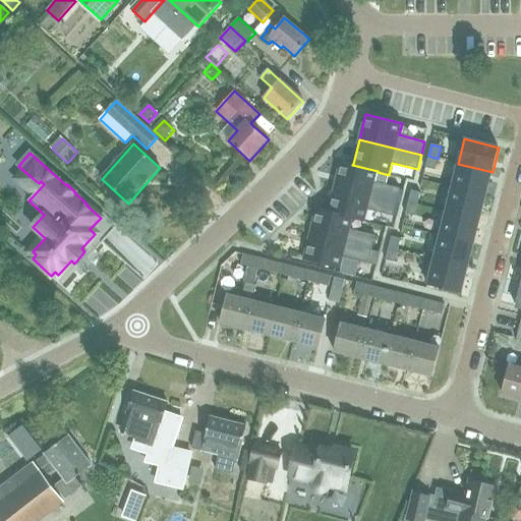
[(438,159),(428,156),(425,168),(435,170),(438,159)]
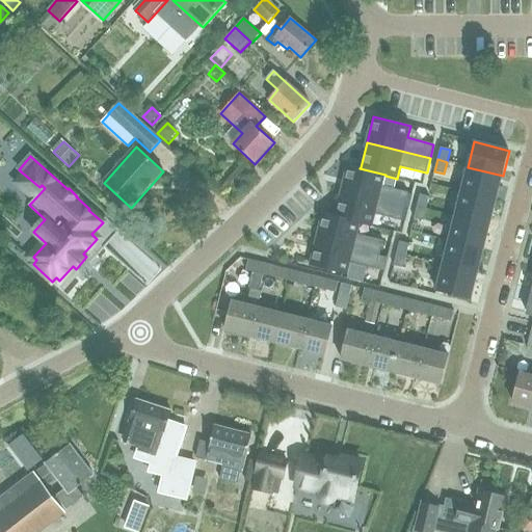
[(382,186),(386,176),(386,175),(360,168),(361,167),(348,164),(342,191),(405,207),(408,192),(382,186)]
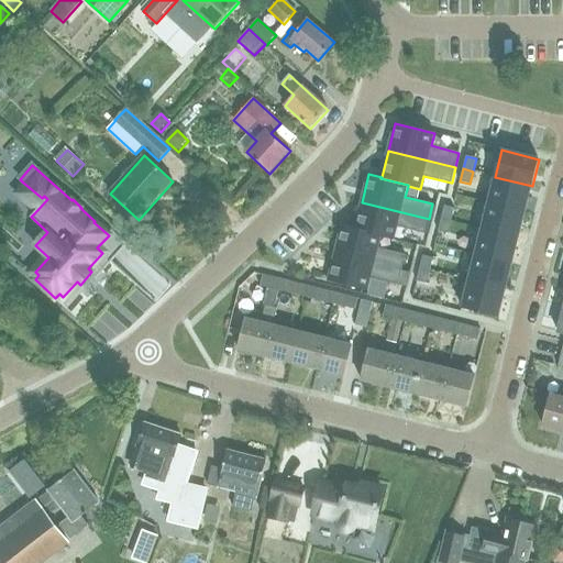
[(526,212),(532,186),(495,177),(488,202),(526,212)]
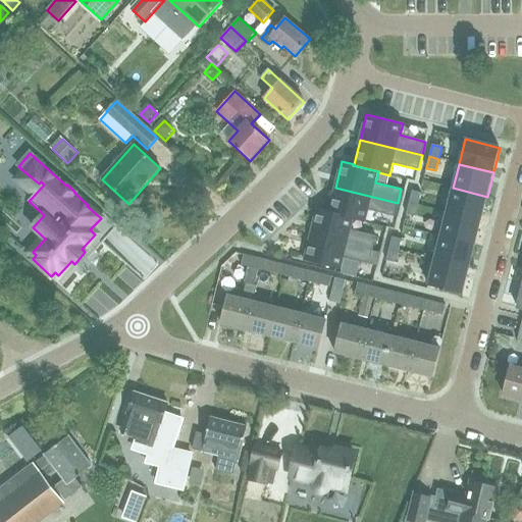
[(394,217),(398,203),(335,188),(329,212),(328,212),(354,218),(353,219),(365,222),(368,210),(394,217)]
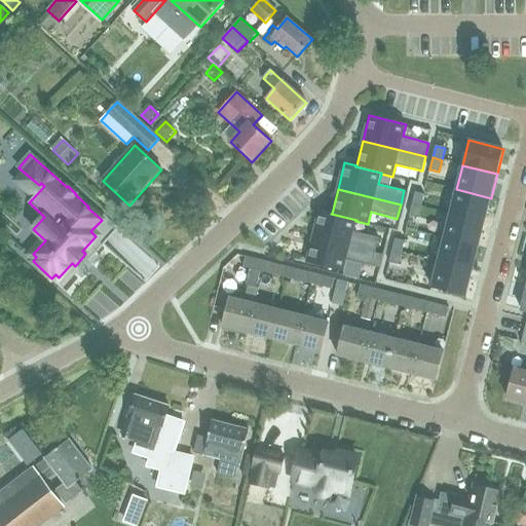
[(450,214),(485,222),(491,198),(456,189),(450,214)]
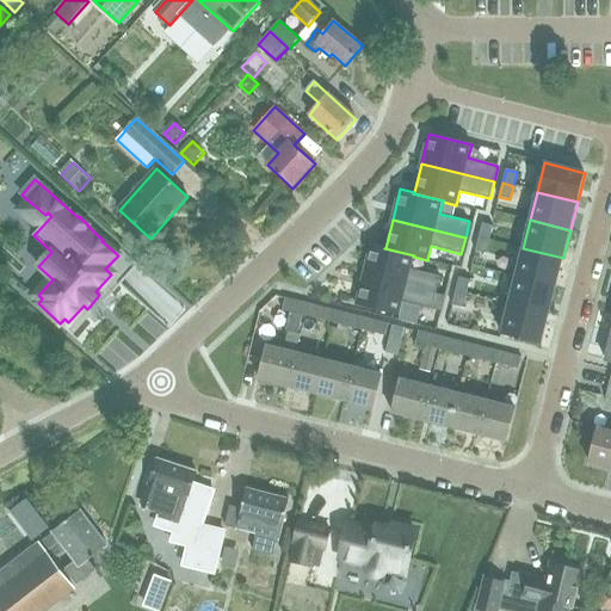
[(482,223),(479,238),(491,240),(494,226),(482,223)]
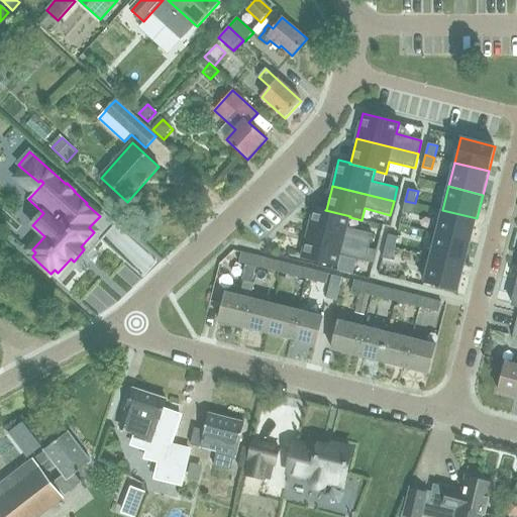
[(415,203),(405,201),(402,212),(403,212),(412,215),(415,203)]
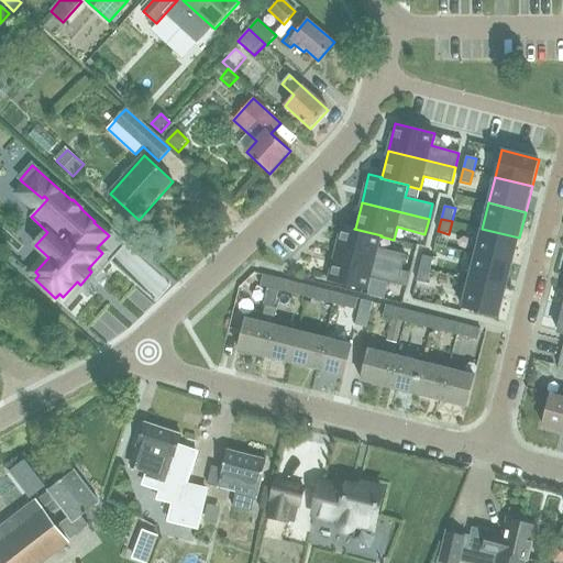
[(378,247),(381,236),(382,235),(354,229),(355,229),(342,225),(334,253),(403,269),(406,255),(378,247)]
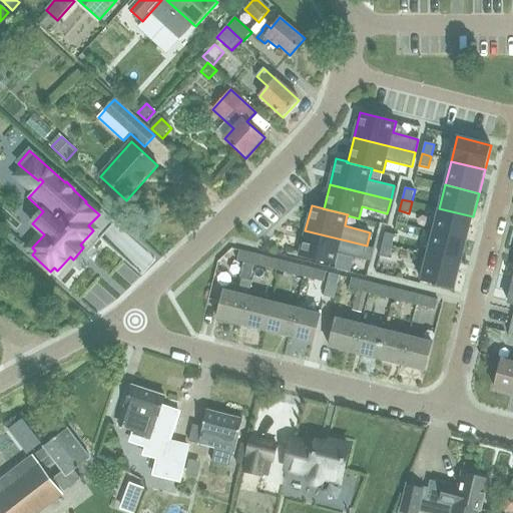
[(467,240),(473,216),(439,208),(433,231),(467,240)]
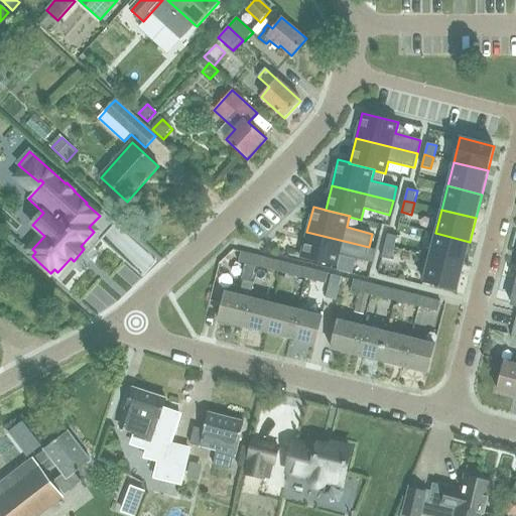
[(401,216),(399,224),(408,227),(411,218),(401,216)]
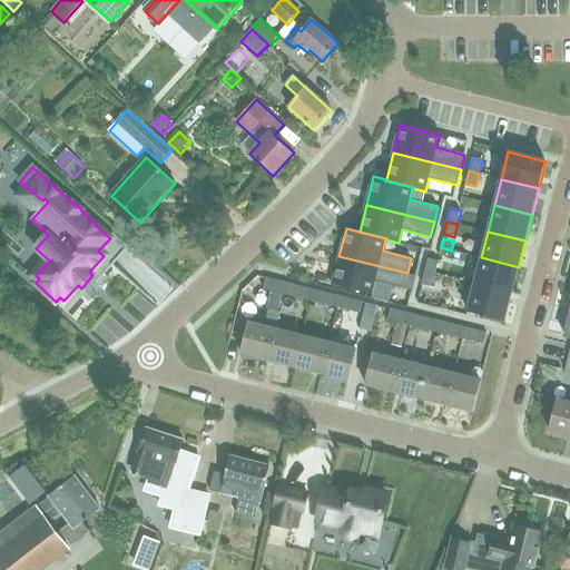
[(408,273),(338,256),(332,285),(372,295),(375,282),(403,288),(408,273)]
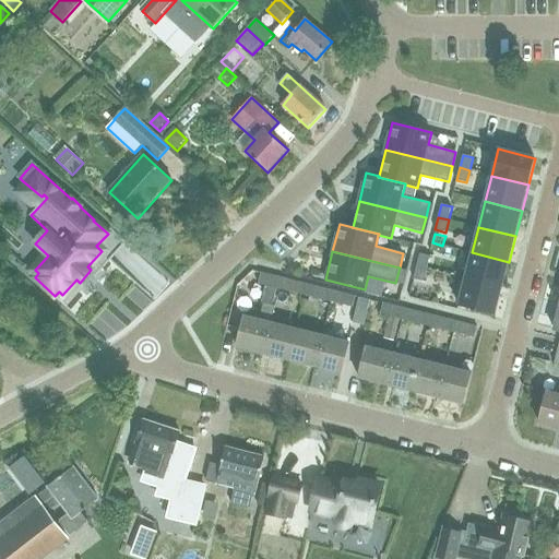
[(465,278),(502,288),(509,262),(472,252),(465,278)]
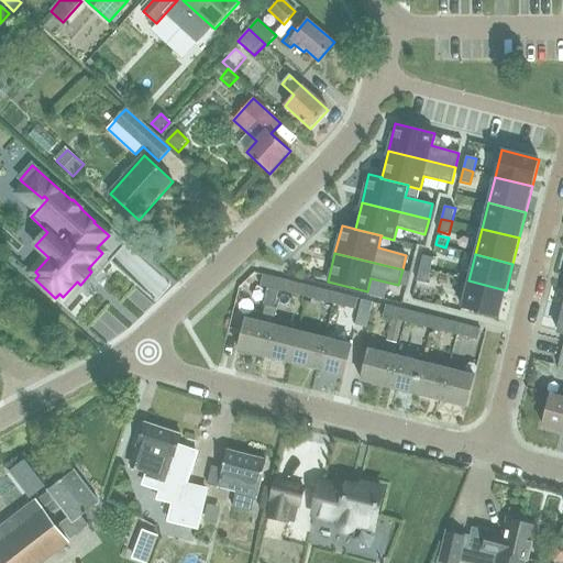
[(433,258),(432,257),(423,255),(420,268),(430,271),(433,258)]
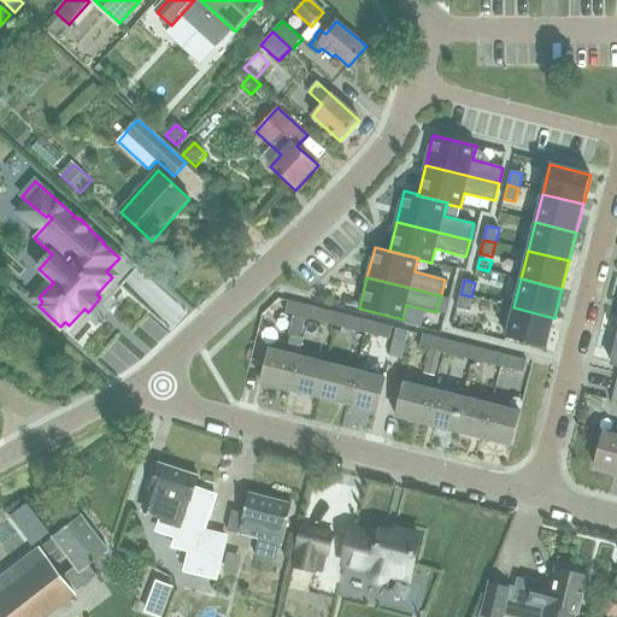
[(457,309),(468,311),(471,297),(460,294),(457,309)]
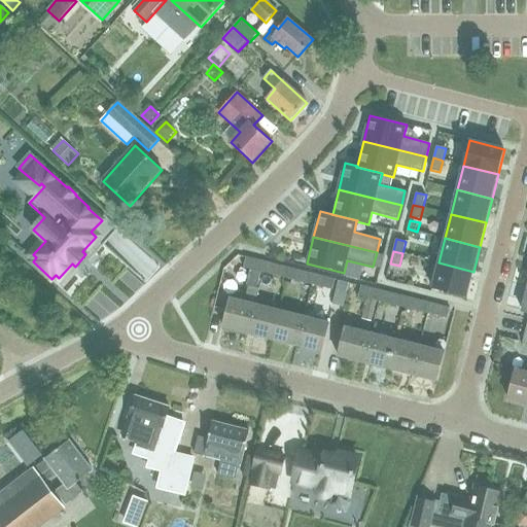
[(223,327),(249,334),(256,305),(260,288),(257,287),(261,272),(264,273),(267,262),(246,256),(243,267),(251,269),(247,287),(249,287),(245,302),(231,299),(223,327)]
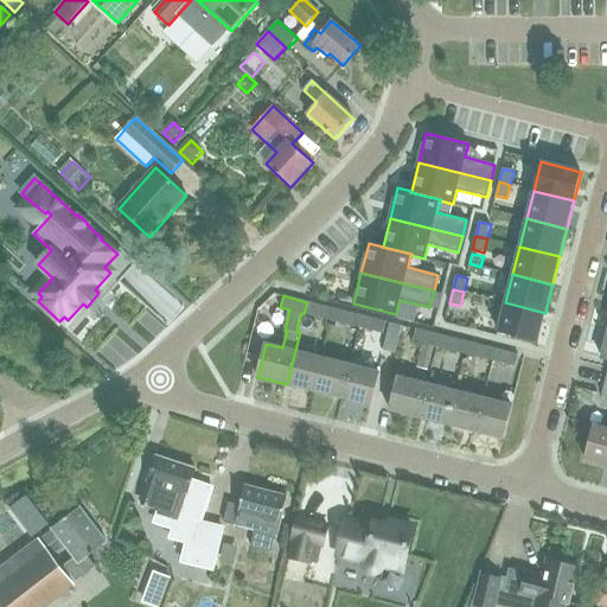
[(304,314),(332,321),(336,310),(307,302),(304,314)]
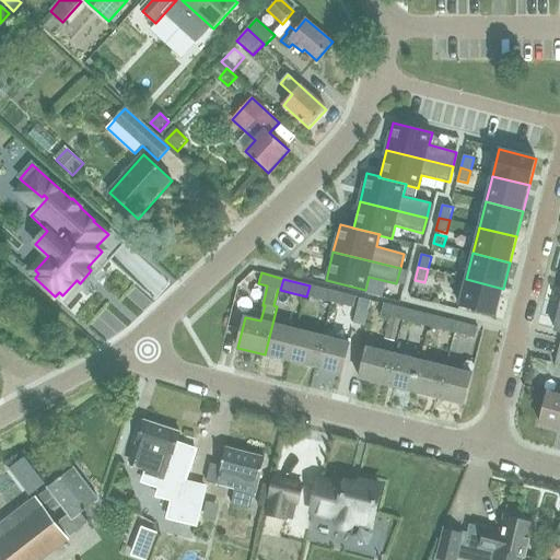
[(497,315),(503,289),(466,279),(459,306),(497,315)]
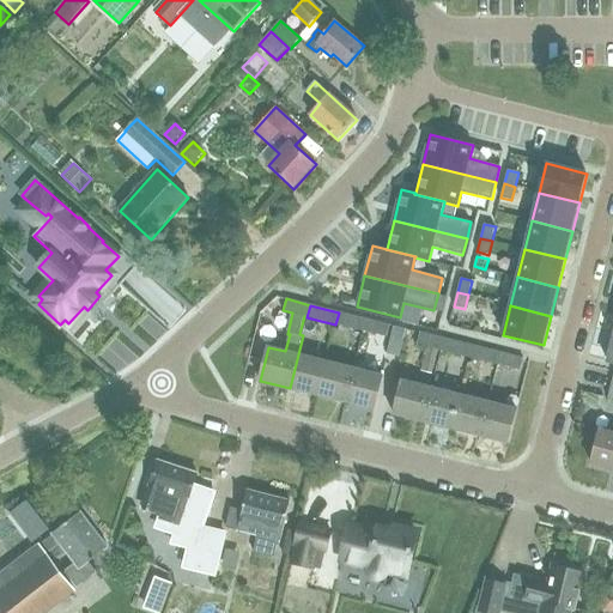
[(335,325),(364,331),(366,319),(339,313),(335,325)]
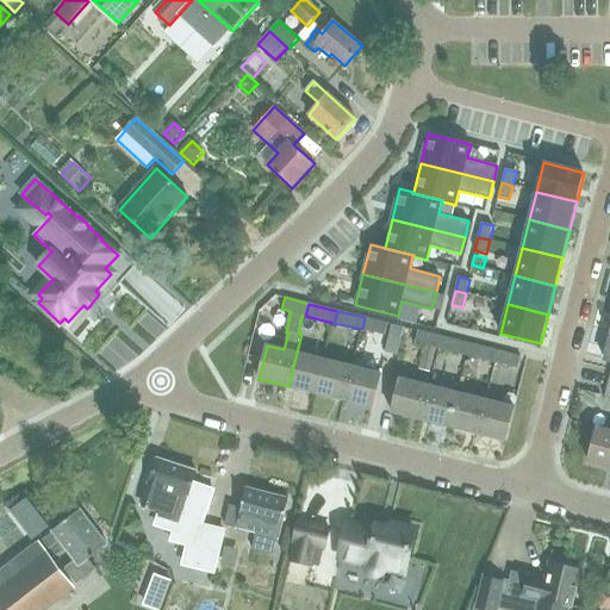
[(388,324),(365,317),(362,329),(386,335),(388,324)]
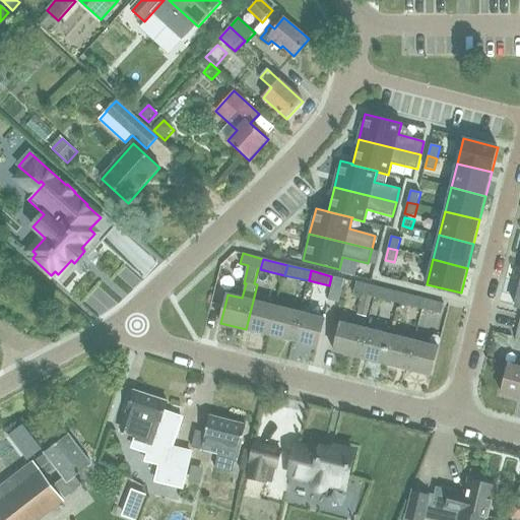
[(338,303),(344,279),(334,276),(328,300),(338,303)]
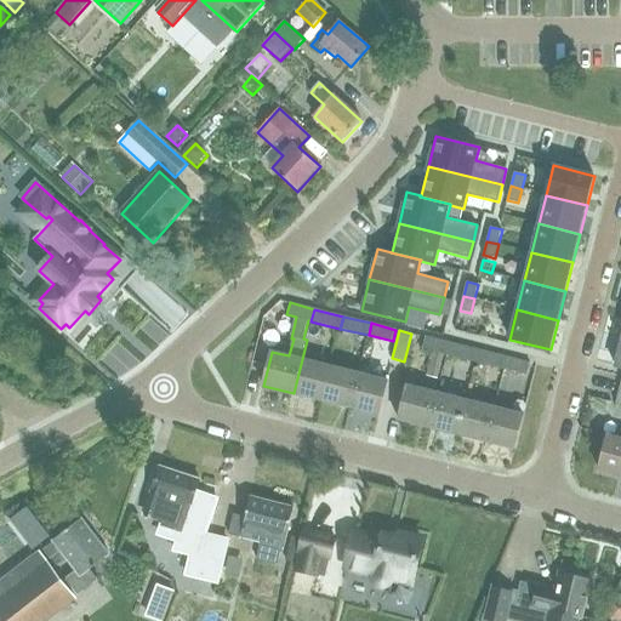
[(423,348),(446,354),(450,343),(426,337),(423,348)]
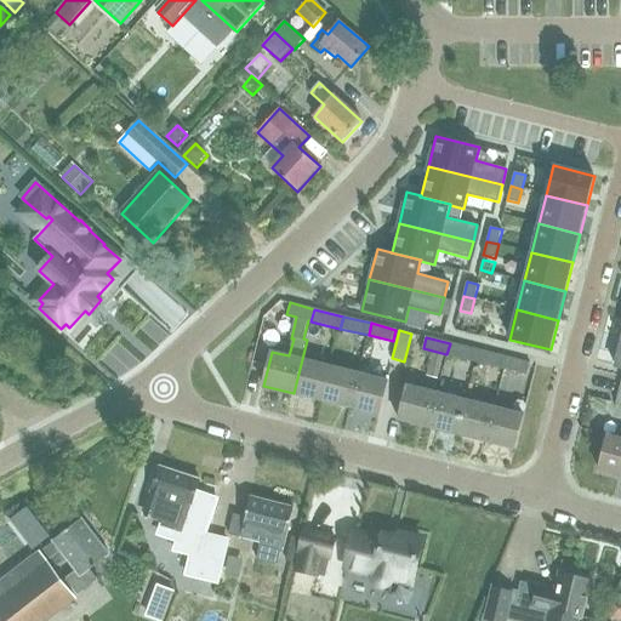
[(446,354),(476,362),(478,349),(450,343),(446,354)]
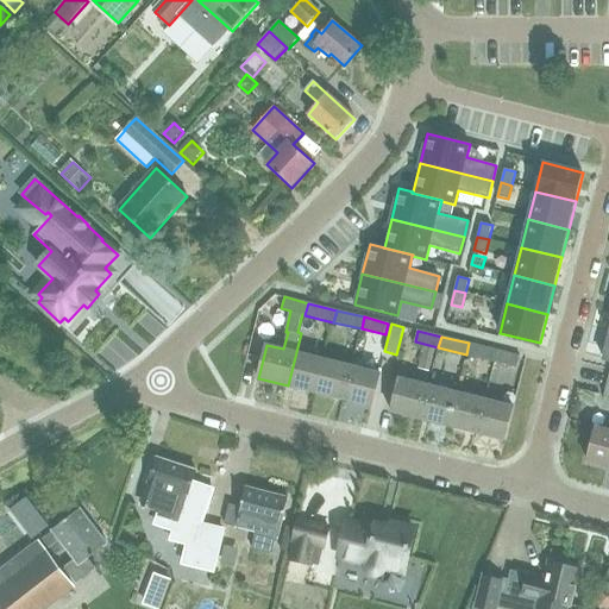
[(466,355),(494,362),(497,350),(469,343),(466,355)]
